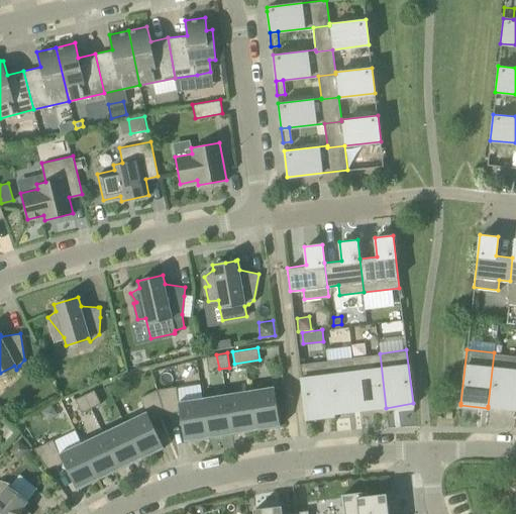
[(515,409),(515,396),(515,354),(494,352),(488,406),(515,409)]
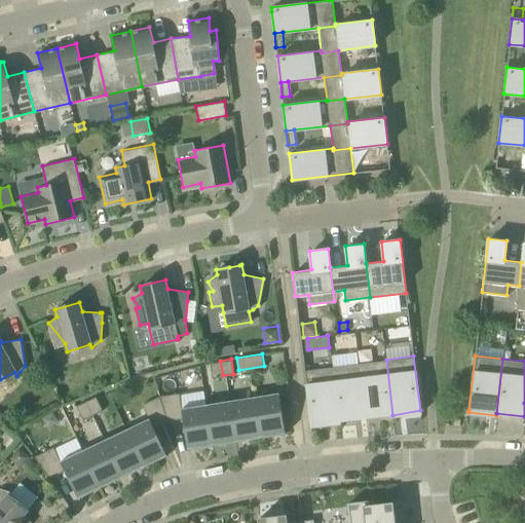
[(392,415),(386,360),(359,363),(366,417),(392,415)]
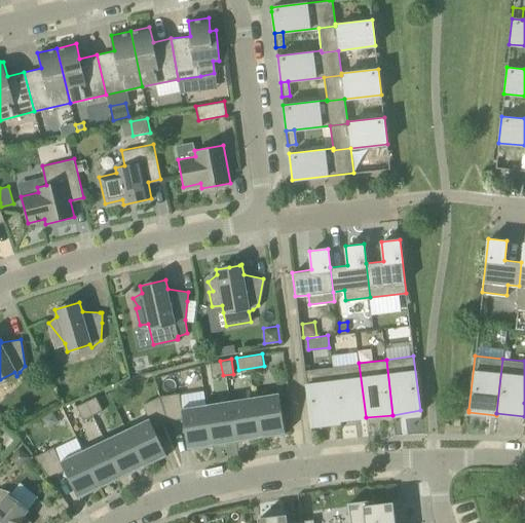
[(223,375),(220,361),(210,363),(212,377),(223,375)]
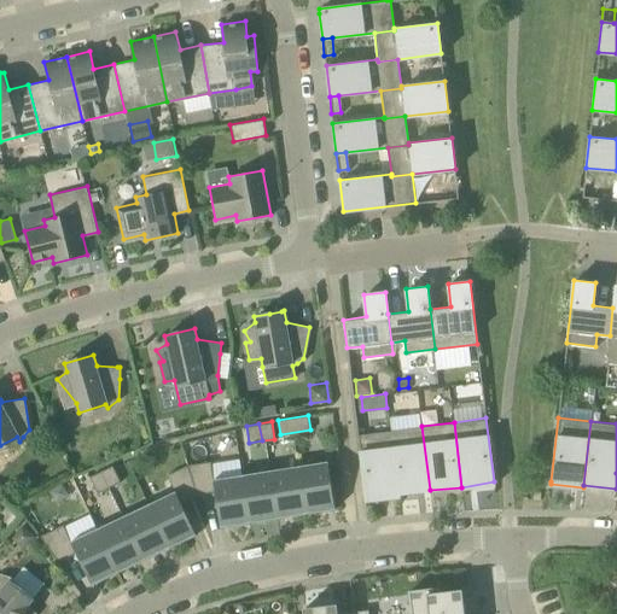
[(430,490),(421,426),(390,430),(397,493),(430,490)]
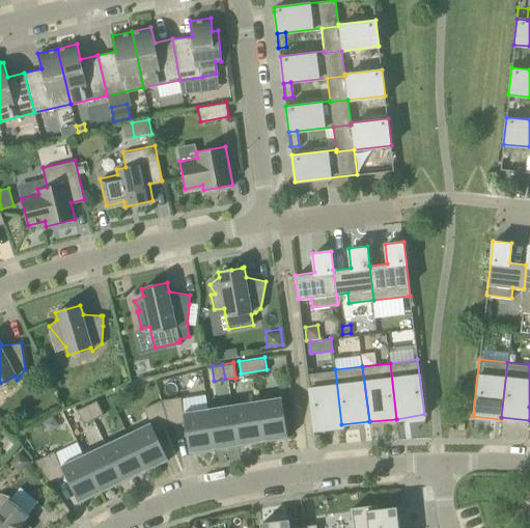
[(307,372),(314,427),(314,429),(342,426),(342,424),(341,424),(335,369),(307,372)]
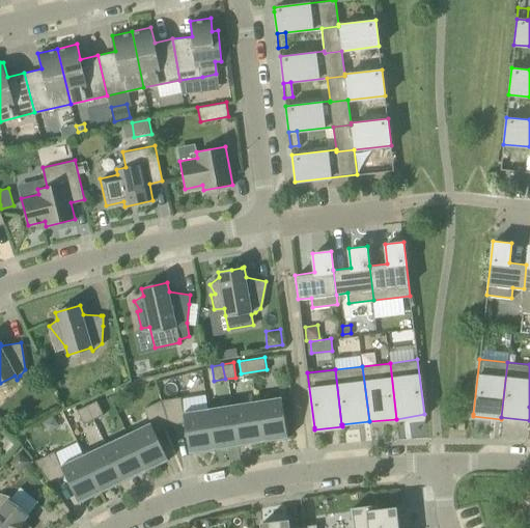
[(206,392),(184,394),(185,409),(207,407),(206,392)]
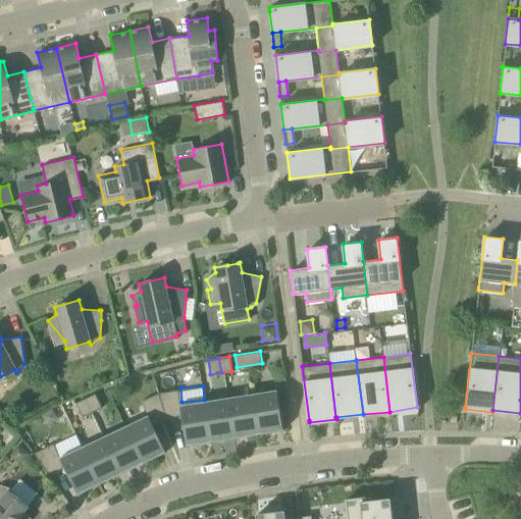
[(177,390),(158,393),(166,417),(181,415),(181,417),(185,436),(185,442),(186,444),(187,444),(191,443),(211,440),(205,401),(179,405),(177,390)]
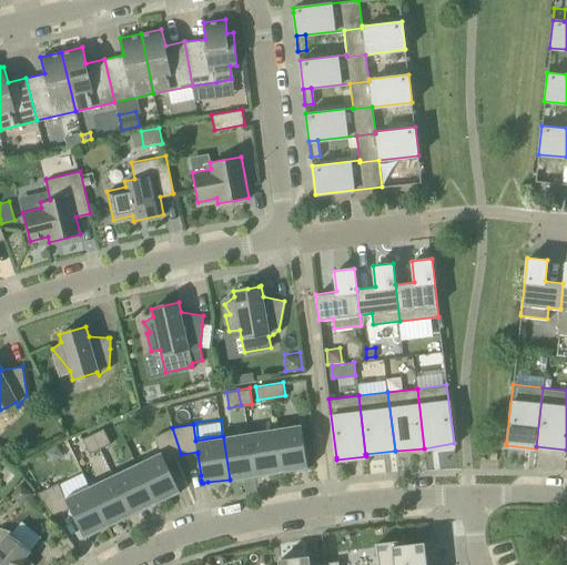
[(306,456),(301,424),(275,427),(282,471),(307,467),(307,464),(306,456)]
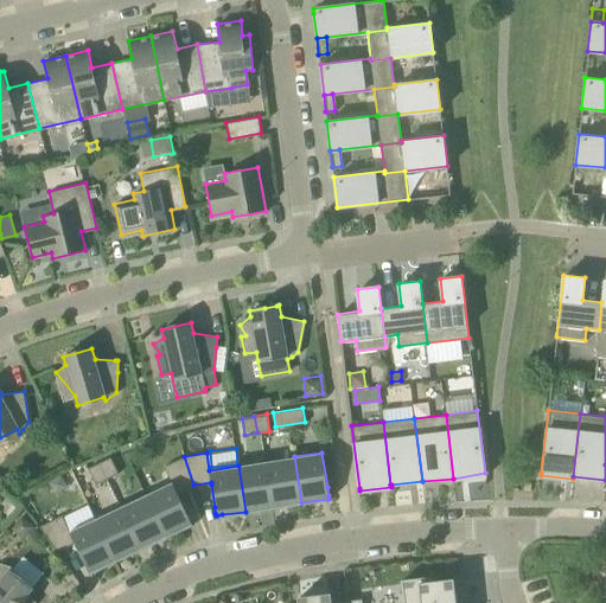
[(119,472),(110,456),(100,461),(107,478),(119,472)]
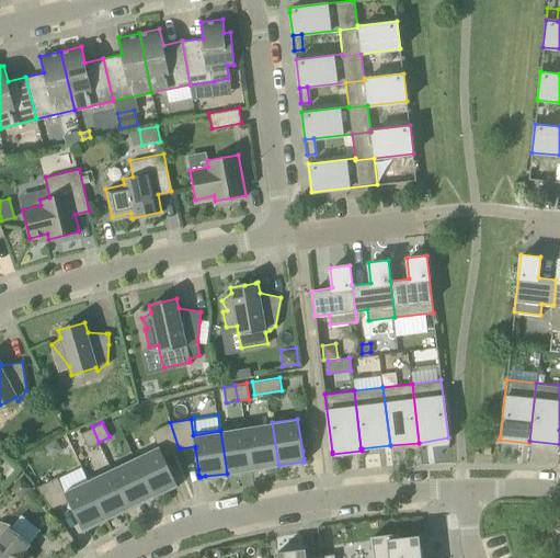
[(178,485),(163,455),(179,448),(170,422),(151,431),(158,446),(135,458),(152,497),(178,485)]
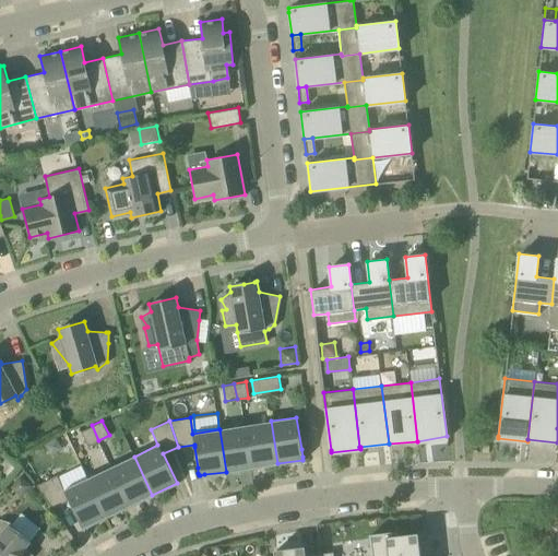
[(277,463),(271,421),(245,425),(252,468),(277,463)]
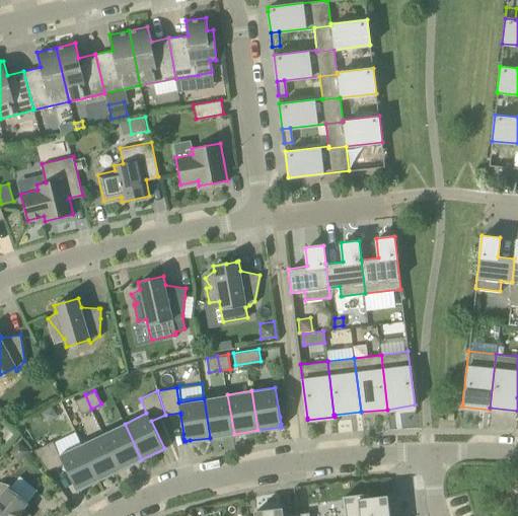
[(81,414),(91,409),(85,394),(75,399),(81,414)]
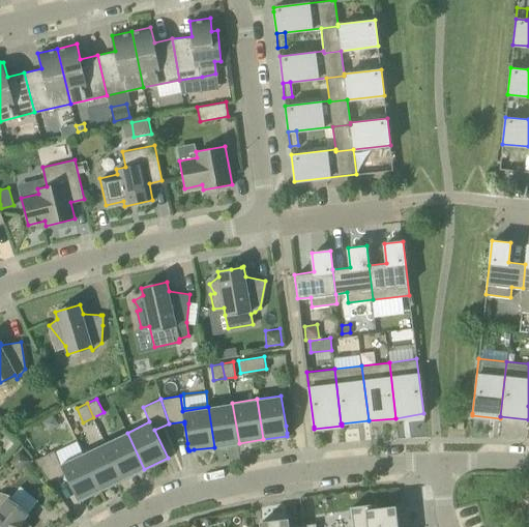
[(239,443),(232,403),(208,407),(214,447),(239,443)]
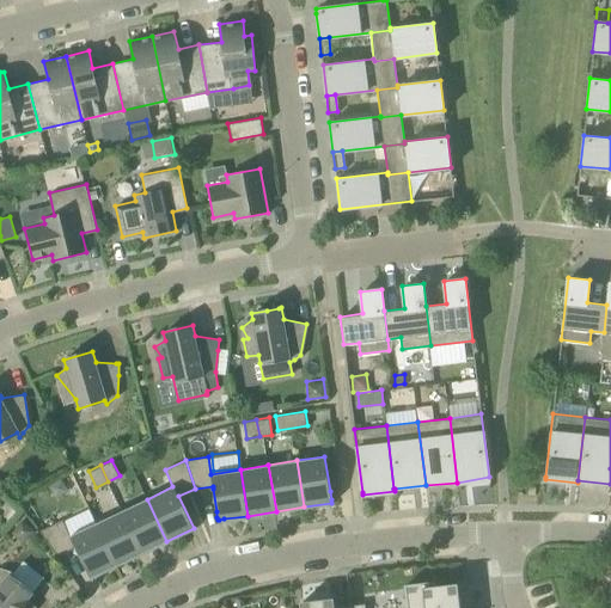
[(166,541),(147,499),(121,511),(141,553),(166,541)]
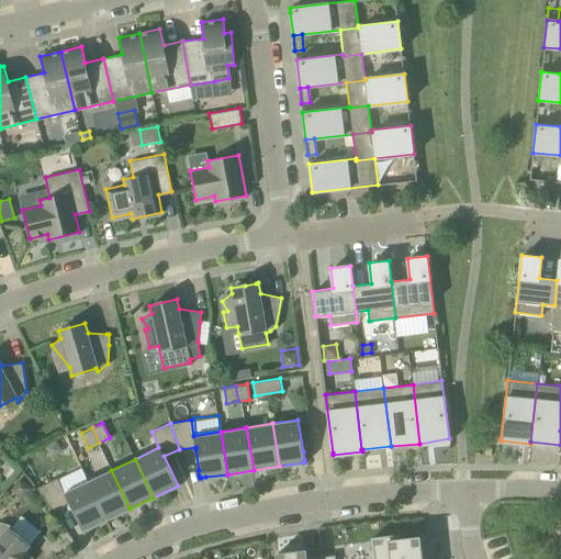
[(66,489),(89,480),(82,465),(60,474),(66,489)]
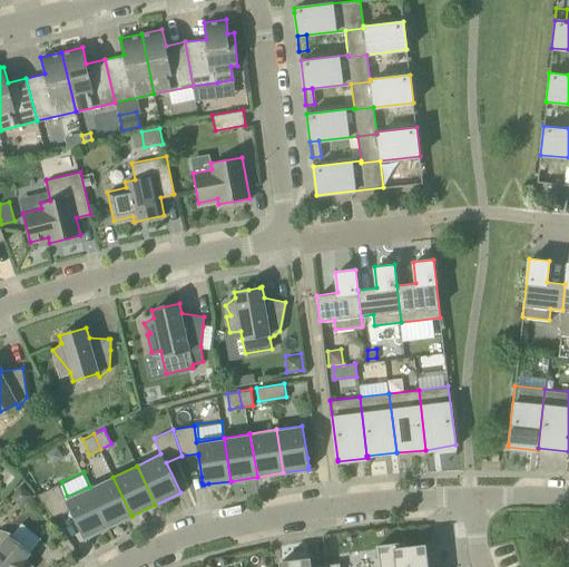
[(131,516),(113,477),(89,488),(108,527),(131,516)]
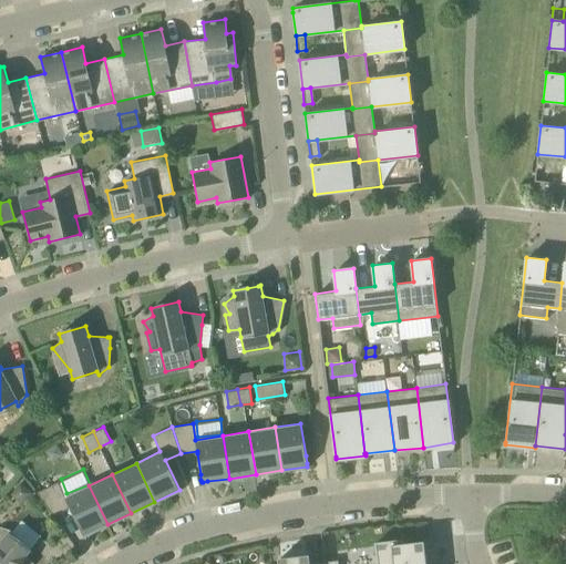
[(22,502),(32,490),(20,481),(10,493),(22,502)]
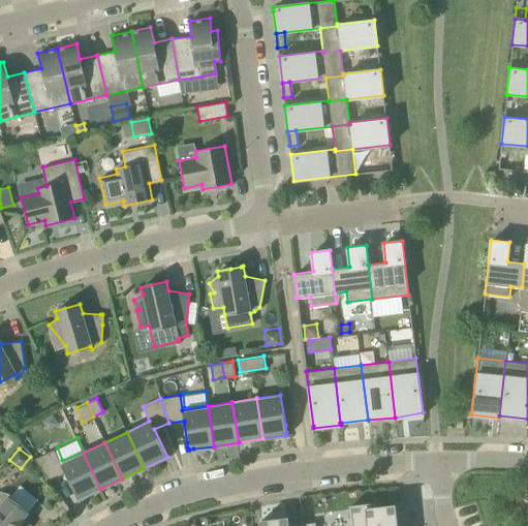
[(100,489),(83,453),(60,463),(54,450),(34,459),(50,480),(65,472),(73,491),(76,497),(78,499),(100,489)]
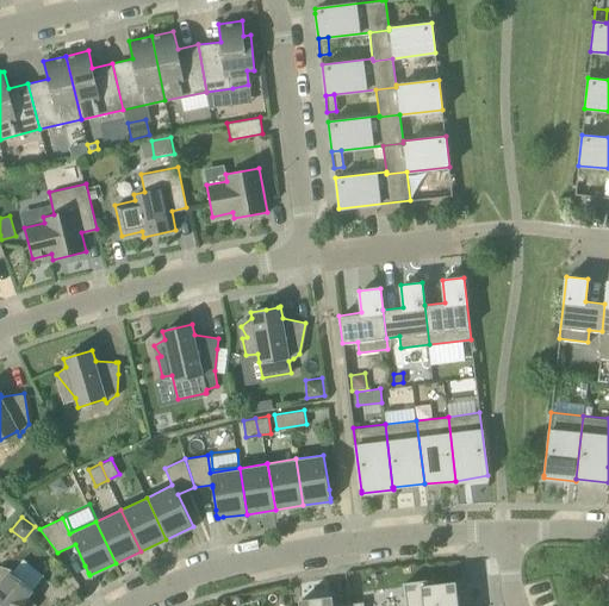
[(24,557),(14,567),(31,582),(39,573),(24,557)]
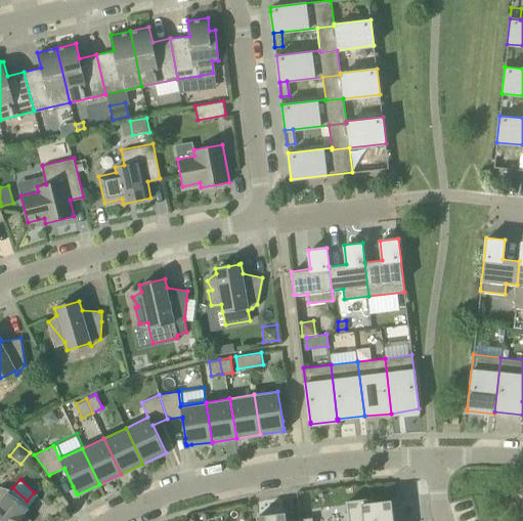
[(24,514),(28,508),(9,492),(11,489),(0,486),(0,520),(28,520),(30,519),(24,514)]
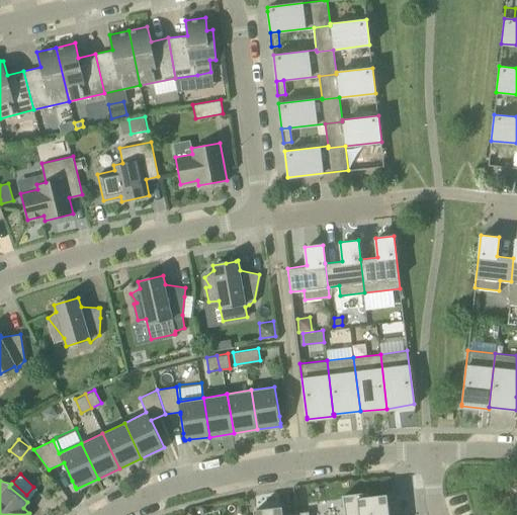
[(342,495),(344,514),(389,514),(386,494),(358,497),(357,493),(342,495)]
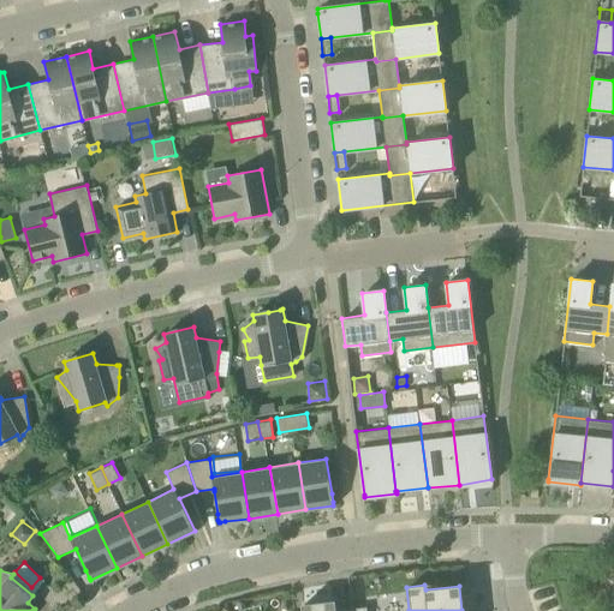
[(350,610),(351,609),(337,610),(335,600),(302,605),(302,610),(350,610)]
